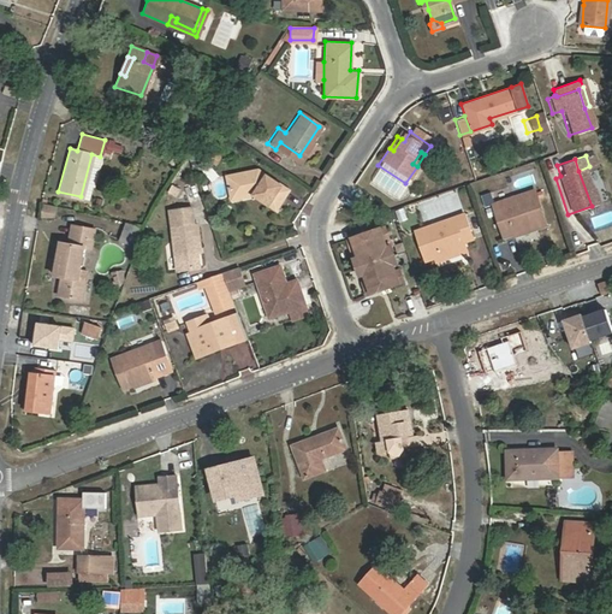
[(253,167),(226,173),(229,183),(221,186),(225,198),(249,192),(272,207),(284,189),(253,167)]
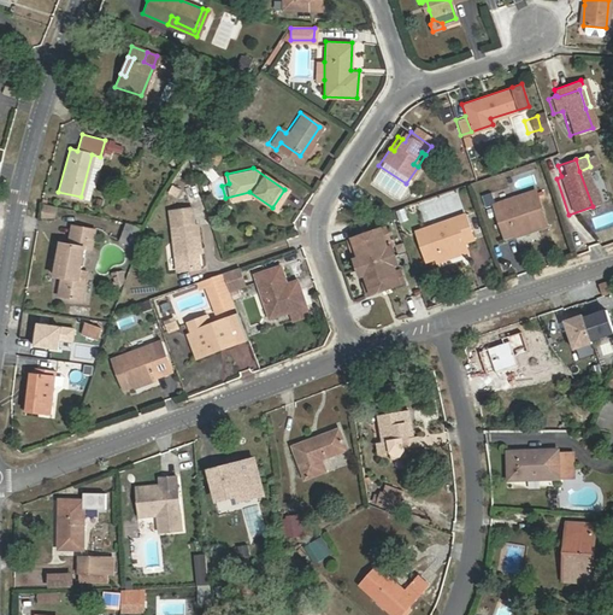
[(504,238),(513,234),(512,232),(532,226),(534,228),(544,223),(534,189),(493,204),(504,238)]
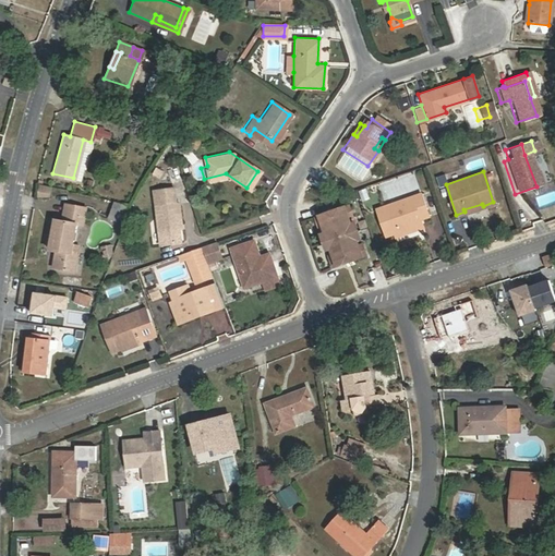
[(36,182),(34,194),(47,196),(49,184),(36,182)]
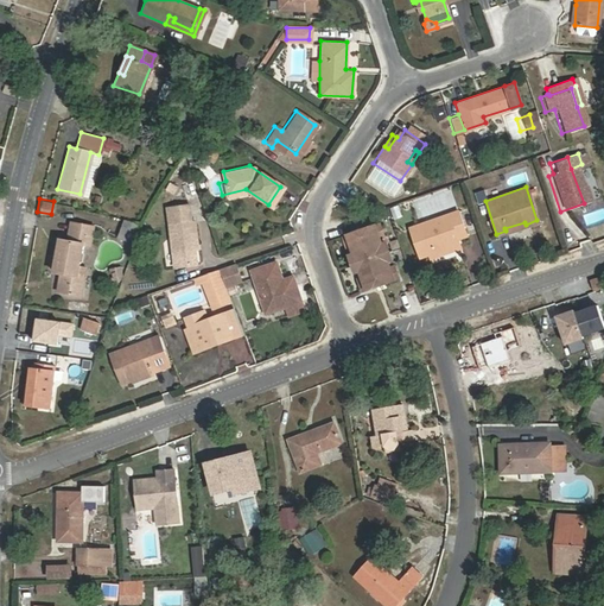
[(196,259),(194,246),(192,240),(196,240),(192,219),(188,220),(185,204),(164,208),(173,264),(196,259)]
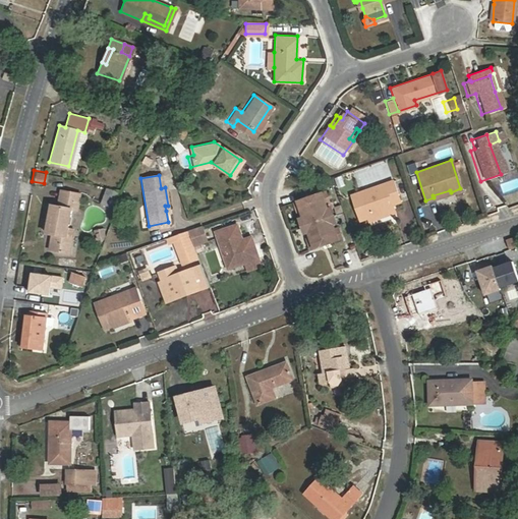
[(384,186),(383,183),(349,194),(358,219),(392,208),(390,204),(398,200),(392,183),(384,186)]
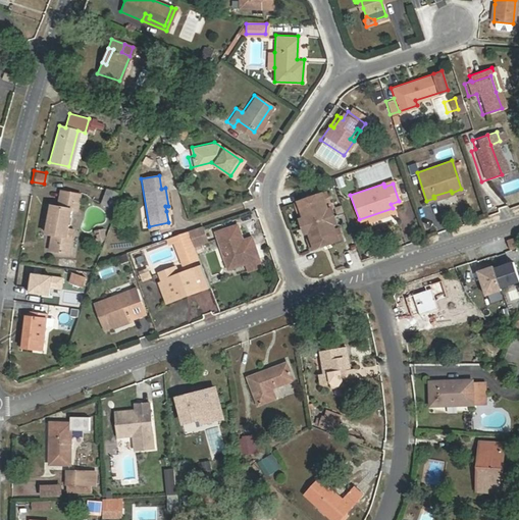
[(98,203),(112,208),(117,192),(104,187),(98,203)]
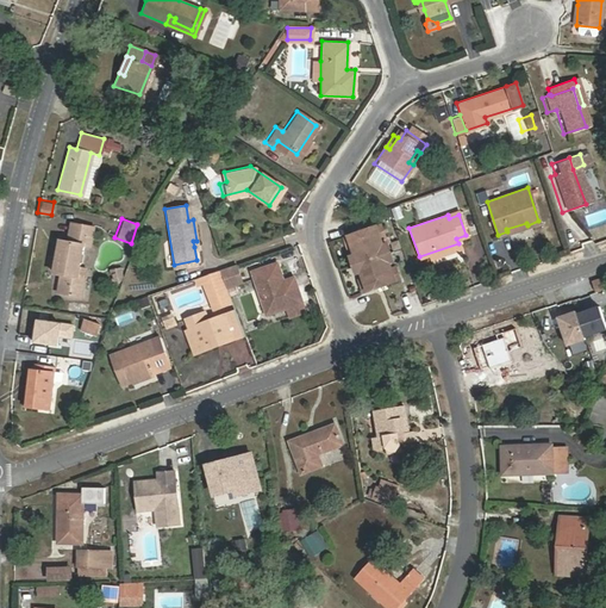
[(79,296),(82,277),(75,275),(76,266),(80,242),(88,244),(92,227),(68,222),(66,240),(58,239),(51,272),(58,273),(56,291),(79,296)]
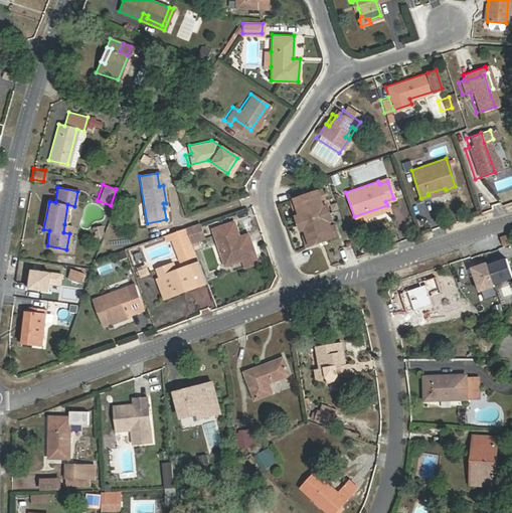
[(318,200),(322,199),(318,189),(303,195),(311,217),(322,214),(319,207),(318,200)]
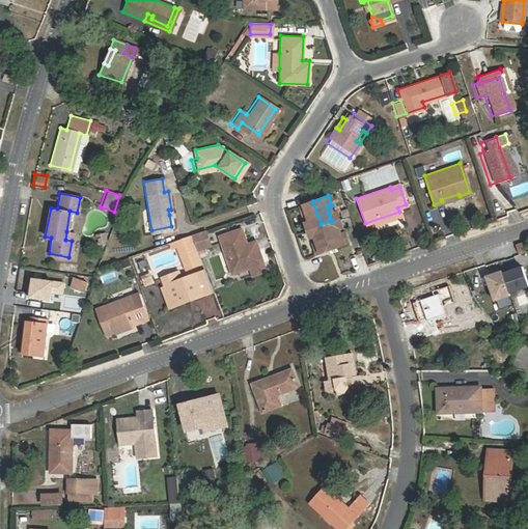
[(312,201),(297,206),(300,216),(304,215),(306,221),(308,228),(321,224),(312,201)]
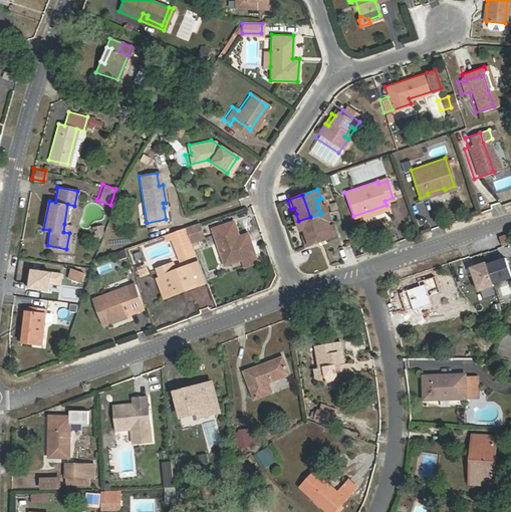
[(323,220),(321,214),(310,217),(317,240),(333,235),(329,225),(325,227),(323,220)]
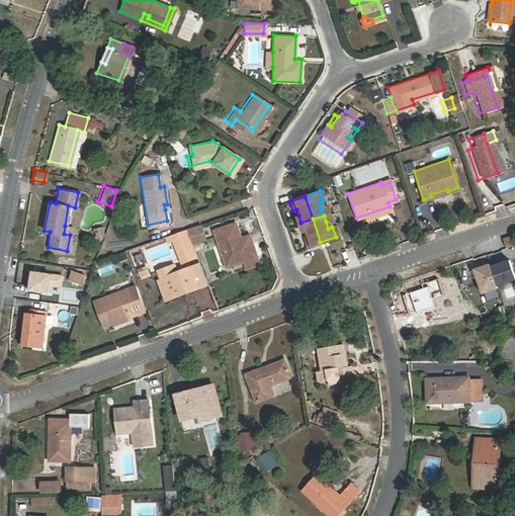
[(320,242),(313,219),(301,223),(304,230),(306,236),(302,237),(305,247),(320,242)]
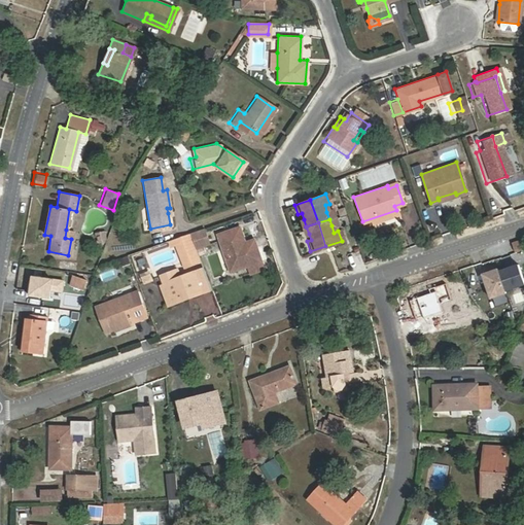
[(230,268),(245,263),(259,258),(254,242),(245,245),(243,240),(238,223),(216,231),(230,268)]
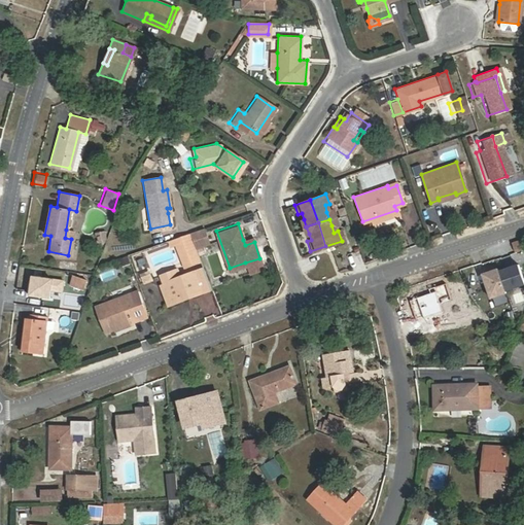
[(102,229),(93,230),(95,243),(104,242),(102,229)]
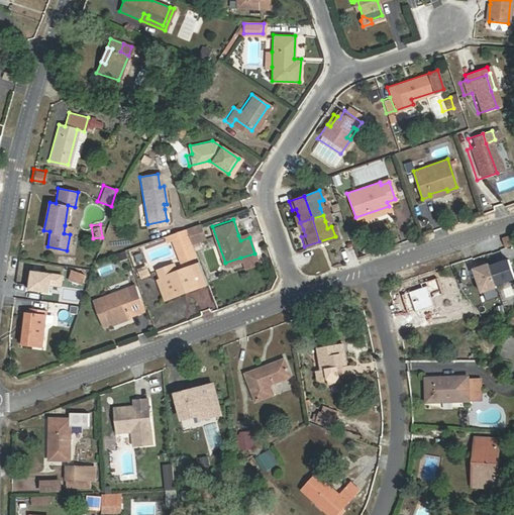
[(194,248),(186,225),(174,229),(175,234),(182,252),(194,248)]
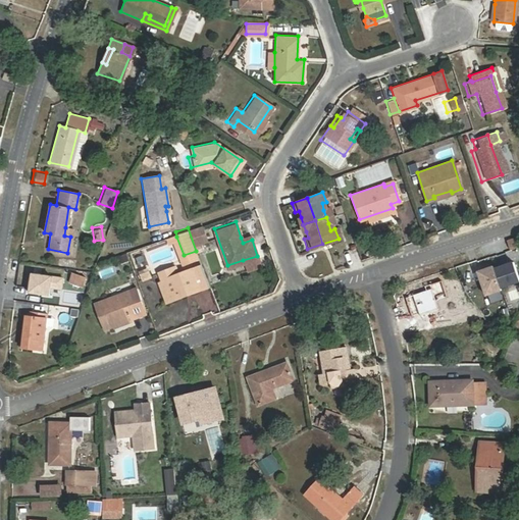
[(243,243),(252,240),(250,235),(241,238),(243,243)]
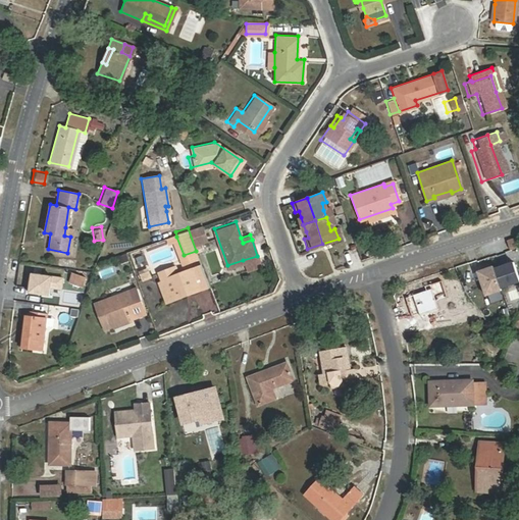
[(176,237),(172,238),(180,262),(186,260),(184,255),(176,237)]
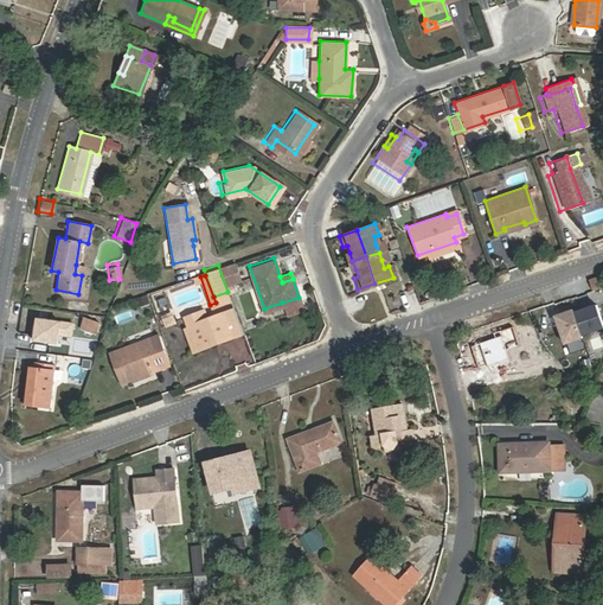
[(216,303),(229,298),(228,292),(213,297),(216,303)]
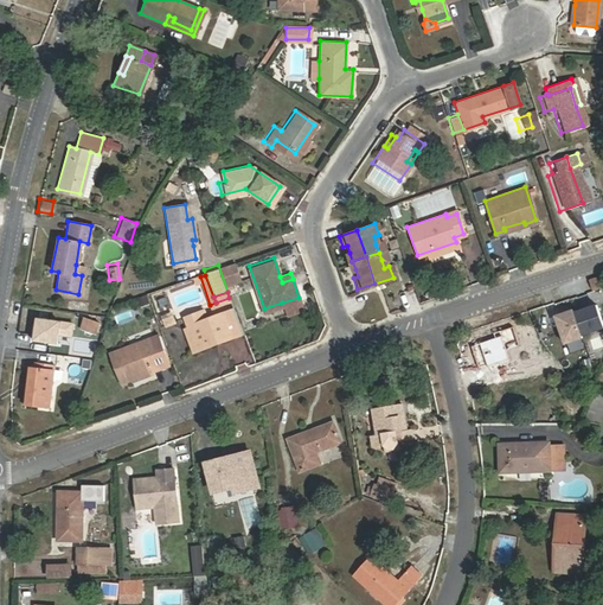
[(299,298),(282,303),(286,313),(302,307),(299,298)]
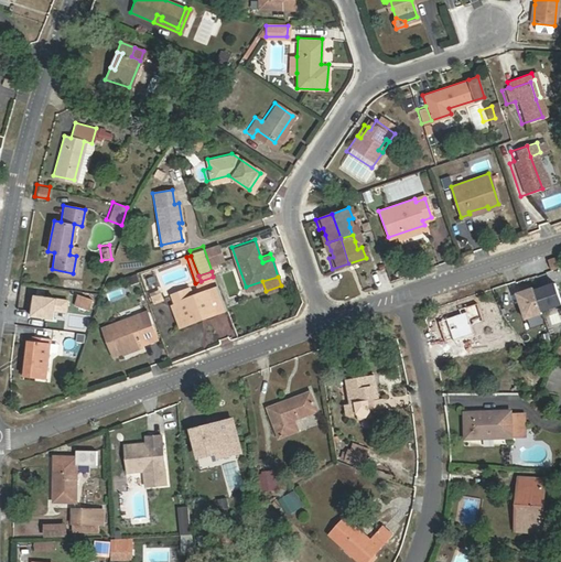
[(531,287),(530,284),(513,291),(521,319),(541,312),(540,309),(560,303),(552,280),(531,287)]
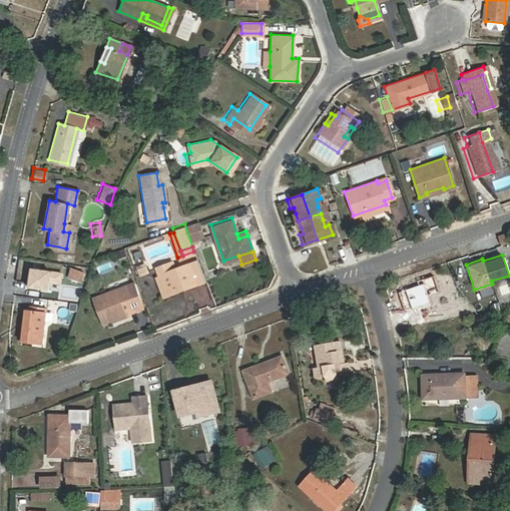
[(204,282),(197,261),(187,265),(195,285),(204,282)]
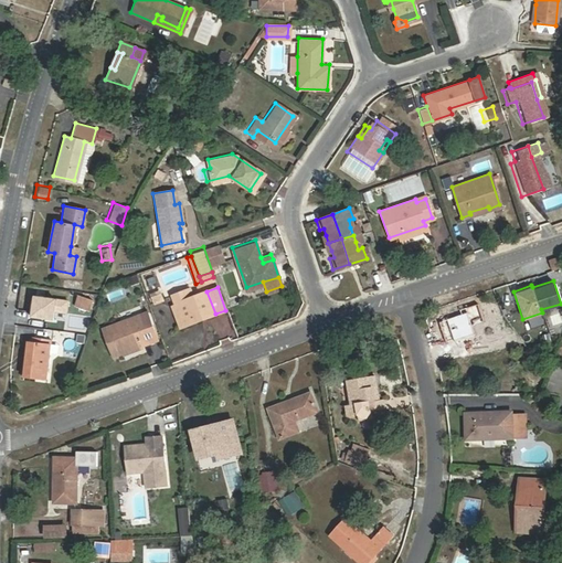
[(191,296),(189,288),(171,295),(175,305),(181,321),(202,314),(204,317),(215,314),(207,291),(191,296)]
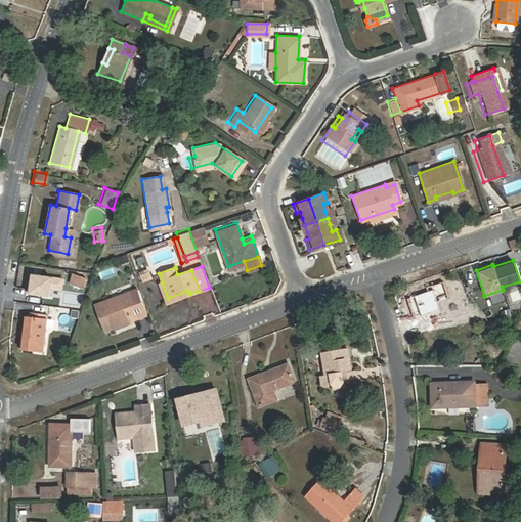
[(145,271),(139,273),(142,280),(148,278),(145,271)]
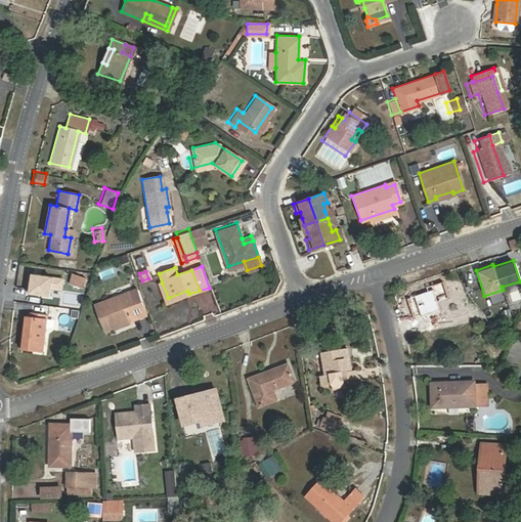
[(72,274),(69,284),(81,288),(84,278),(72,274)]
